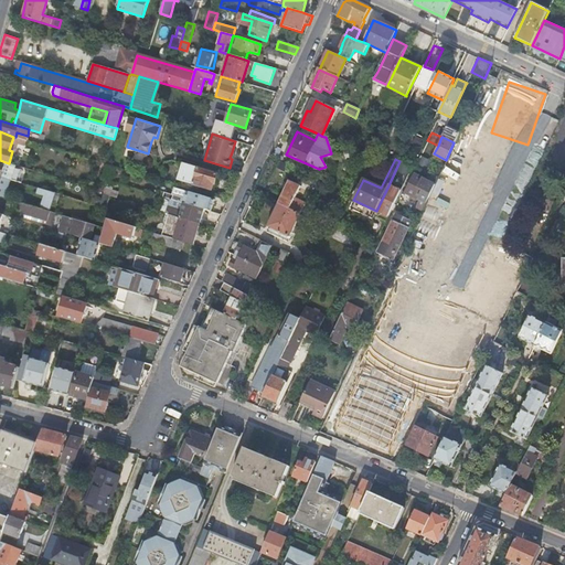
[(6,162),(4,164),(0,163),(0,176),(1,177),(11,180),(14,168),(16,166),(9,163),(6,162)]
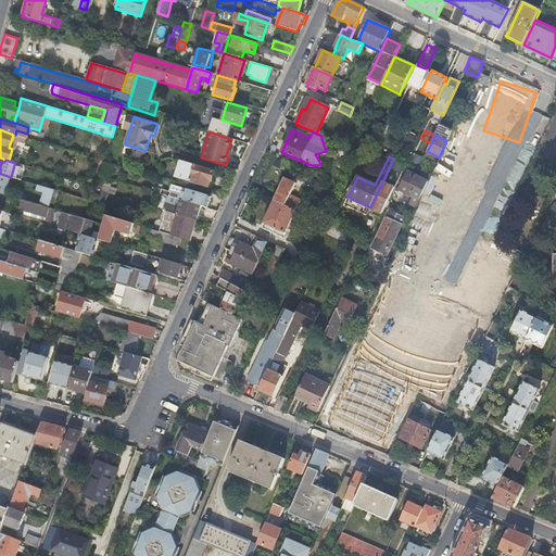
[(110,178),(114,165),(104,162),(100,176),(105,177),(110,178)]
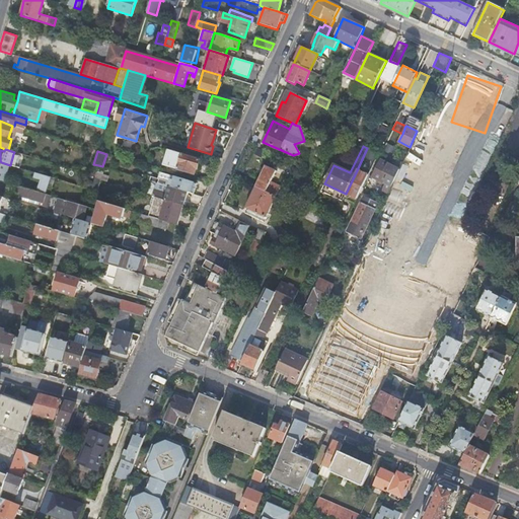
[(197,169),(200,160),(168,151),(164,165),(195,174),(196,169),(197,169)]
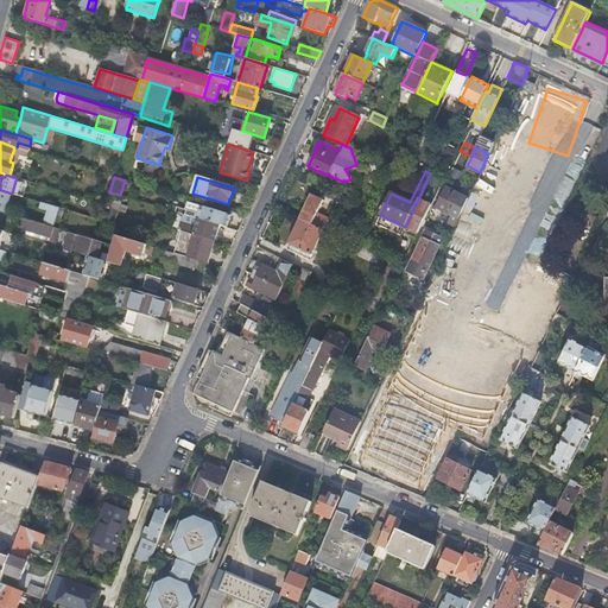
[(453,225),(449,230),(453,232),(468,198),(447,189),(438,208),(454,215),(450,223),(453,225)]
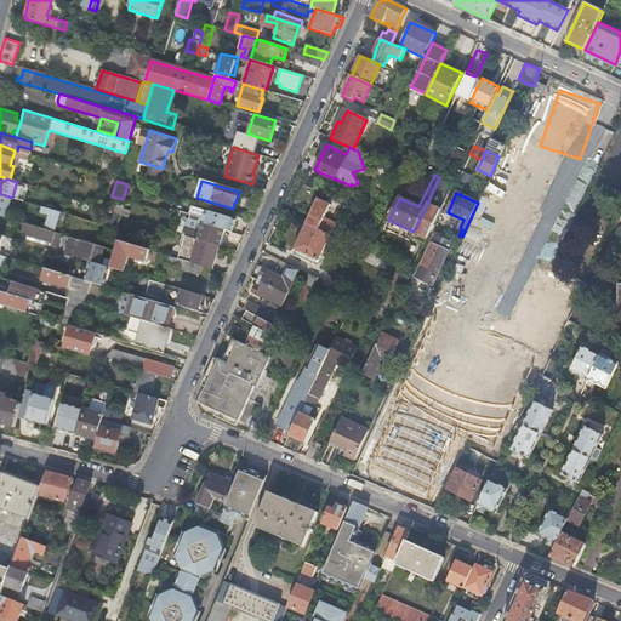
[(318,198),(306,223),(330,234),(336,222),(325,217),(331,204),(318,198)]
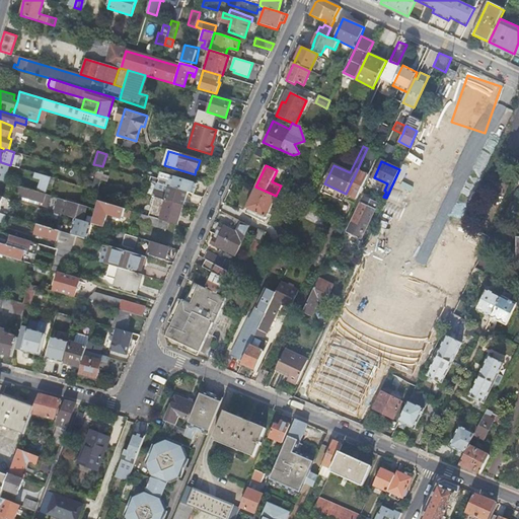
[(344,198),(347,200),(355,204),(362,188),(368,175),(357,170),(346,194),(344,198)]
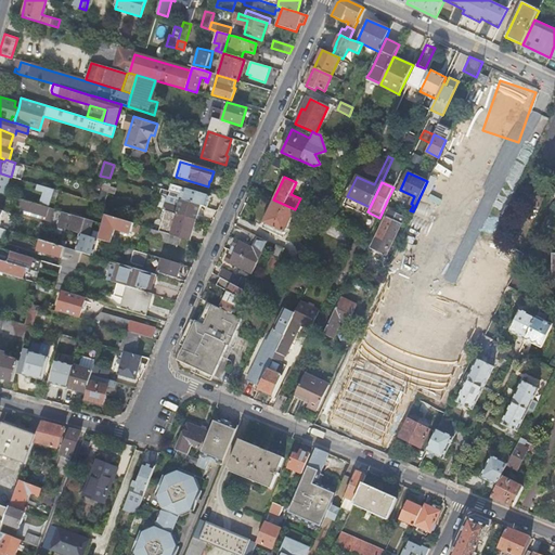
[(49,207),(51,198),(54,190),(37,184),(36,190),(43,192),(41,201),(38,199),(37,204),(49,207)]
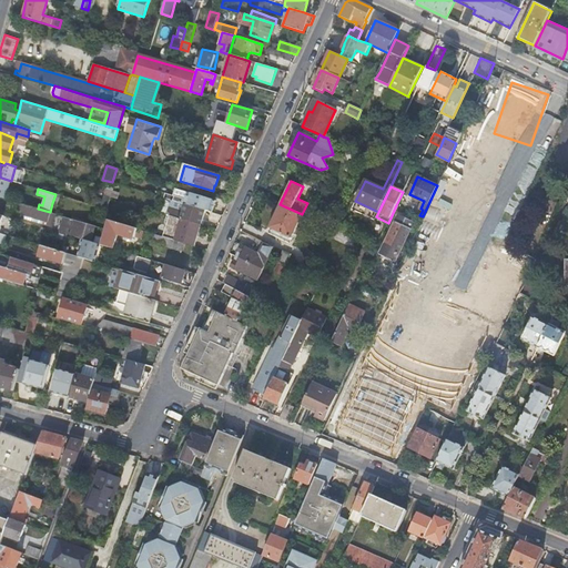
[(186,200),(189,192),(178,189),(175,196),(186,200)]
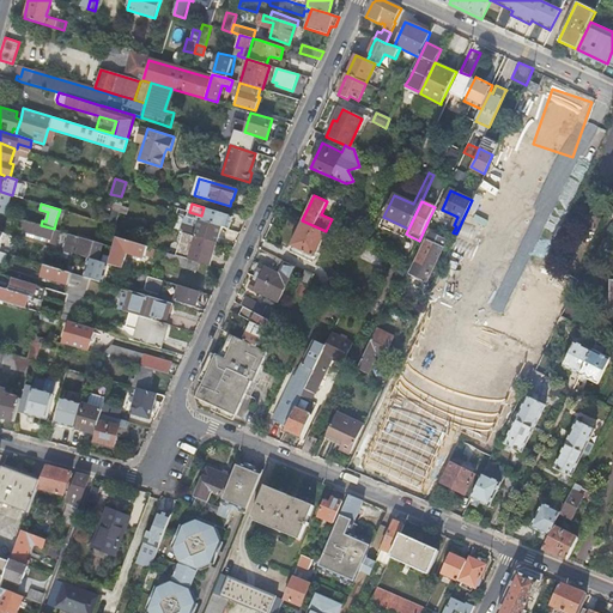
[(222,226),(228,229),(232,217),(204,207),(201,216),(189,212),(180,208),(177,214),(200,220),(222,226)]
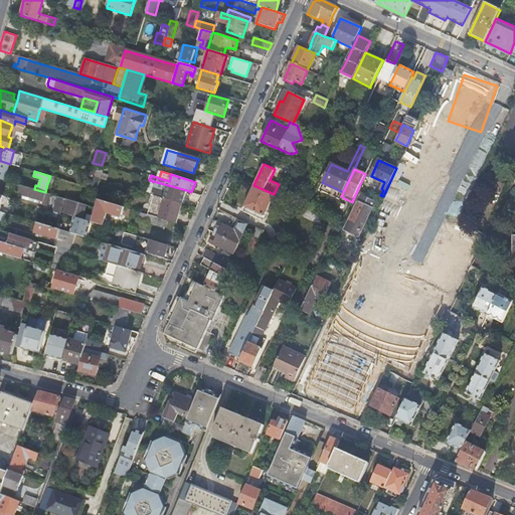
[(94,177),(91,188),(90,189),(97,191),(101,179),(94,177)]
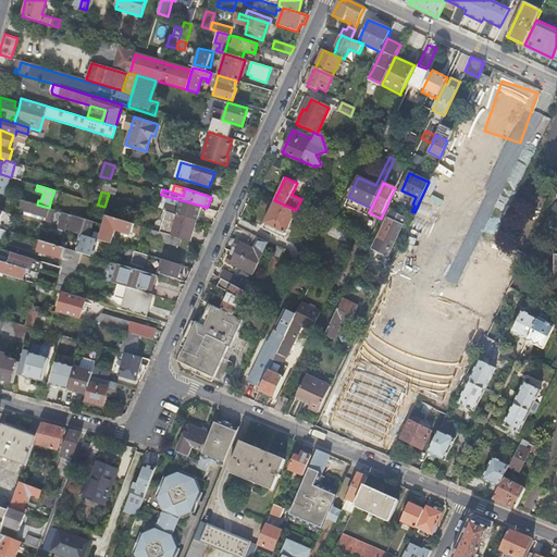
[(50,222),(53,210),(49,208),(37,205),(10,197),(5,209),(16,212),(16,209),(39,215),(38,219),(50,222)]
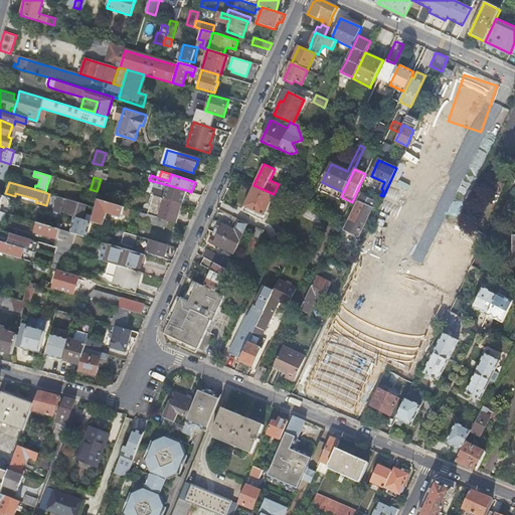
[(164,198),(182,204),(186,190),(168,185),(165,194),(152,190),(151,194),(164,198)]
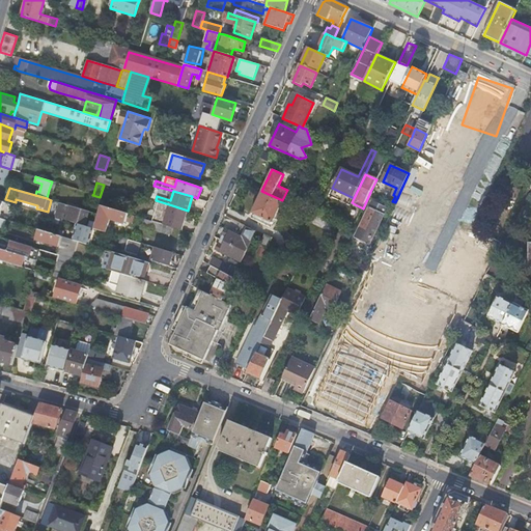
[(282,200),(261,191),(252,213),(272,222),(282,200)]
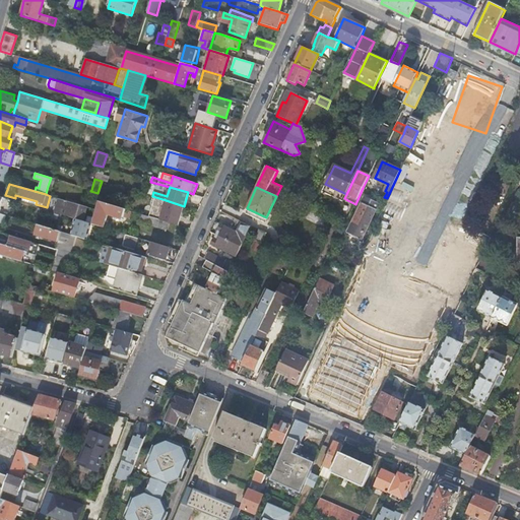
[(332,203),(339,207),(344,198),(336,194),(332,203)]
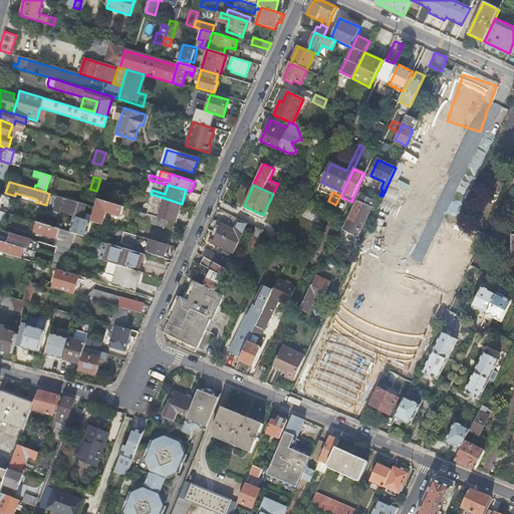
[(15,196),(35,202),(36,199),(15,193),(15,196)]
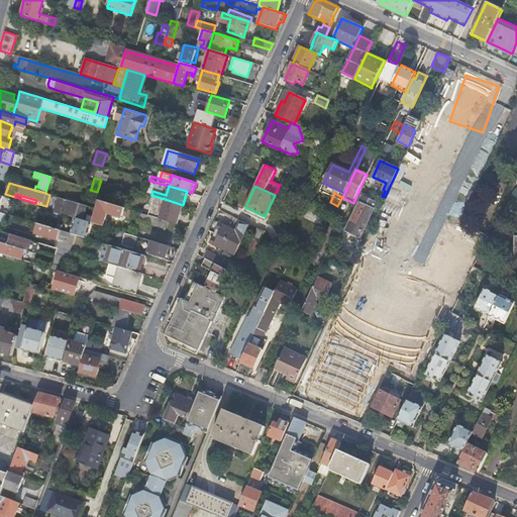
[(159,219),(165,199),(151,195),(149,203),(150,206),(148,215),(159,219)]
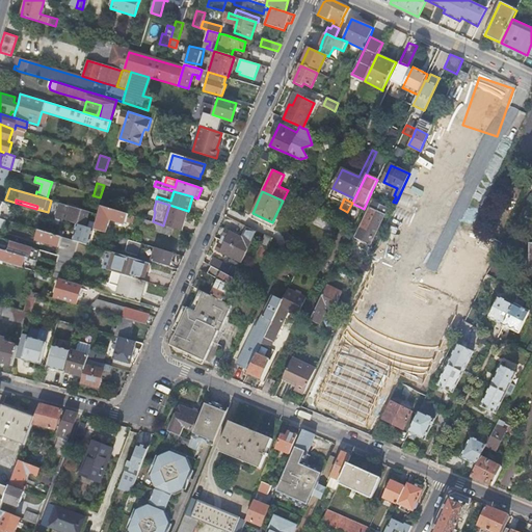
[(354,238),(369,245),(388,208),(373,201),(354,238)]
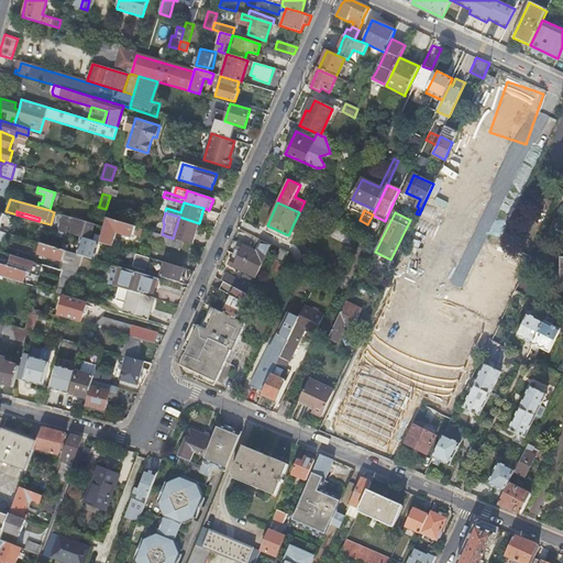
[(70,234),(81,238),(88,240),(94,223),(63,214),(58,230),(70,234)]
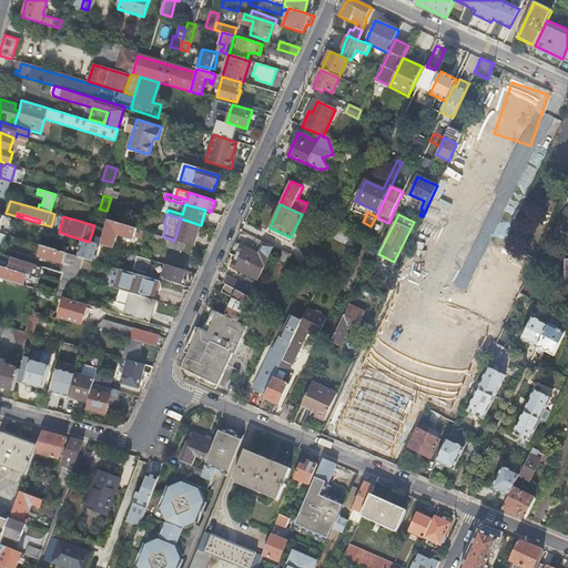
[(183,243),(194,246),(196,237),(200,239),(201,234),(199,233),(201,225),(181,219),(174,241),(183,243)]
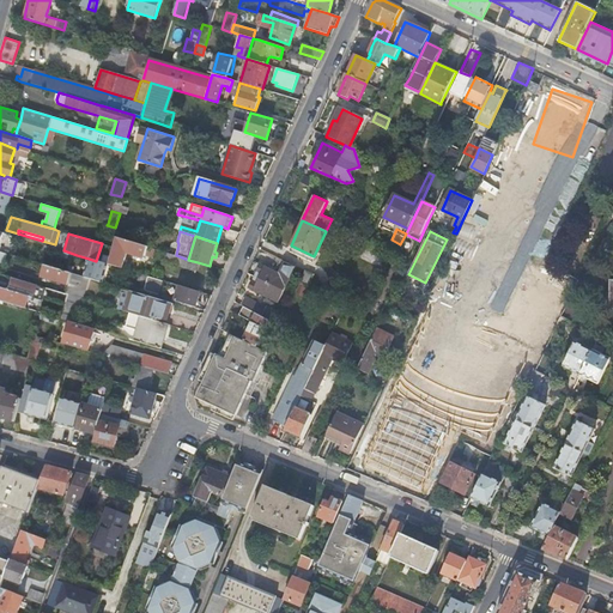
[(109,265),(122,268),(127,253),(144,258),(145,256),(151,258),(155,249),(117,237),(114,248),(109,265)]
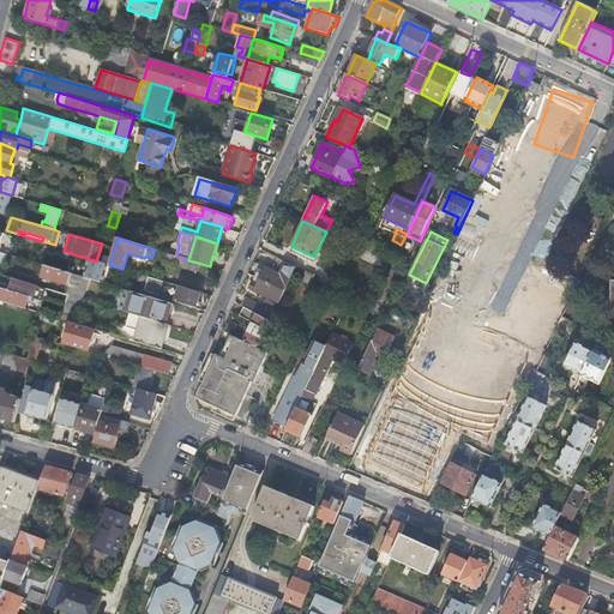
[(194,275),(198,263),(188,260),(176,256),(166,253),(163,265),(194,275)]
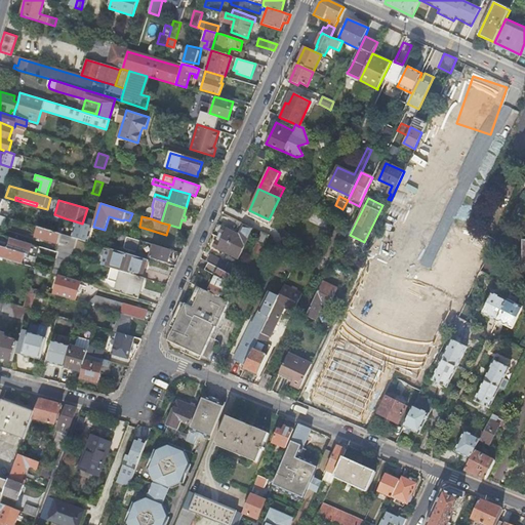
[(72,237),(75,238),(87,242),(92,226),(82,224),(76,221),(72,237)]
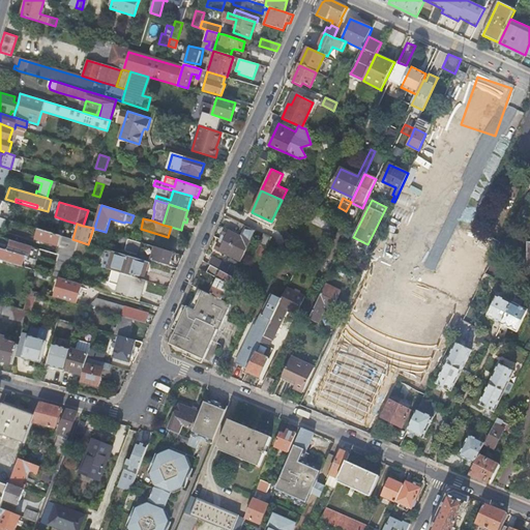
[(225,230),(219,239),(245,252),(248,246),(256,231),(246,226),(241,237),(225,230)]
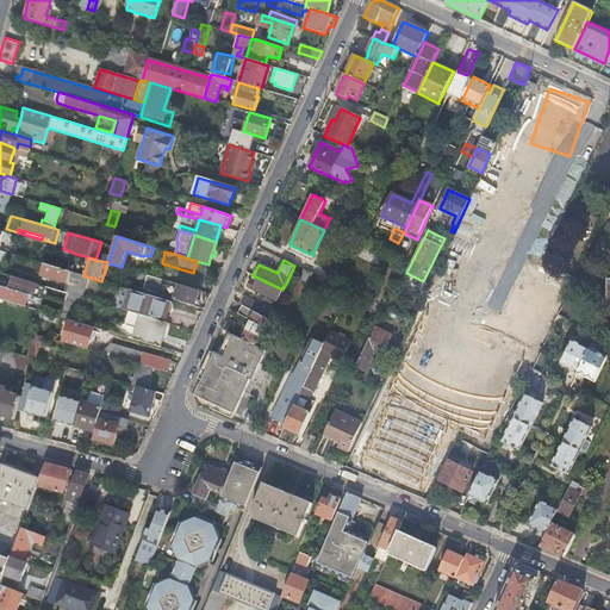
[(68,284),(72,272),(44,265),(41,275),(68,284)]
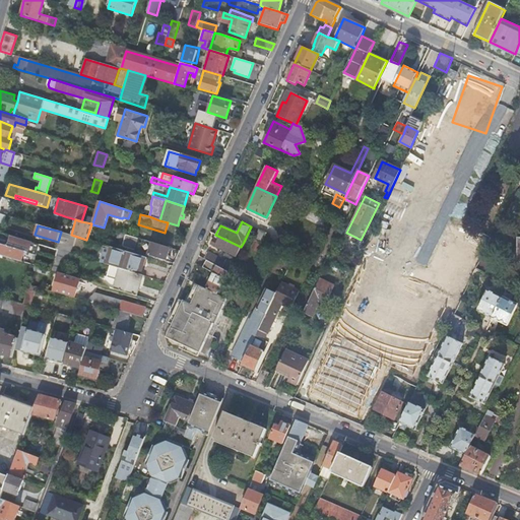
[(253,246),(260,249),(266,234),(260,231),(253,246)]
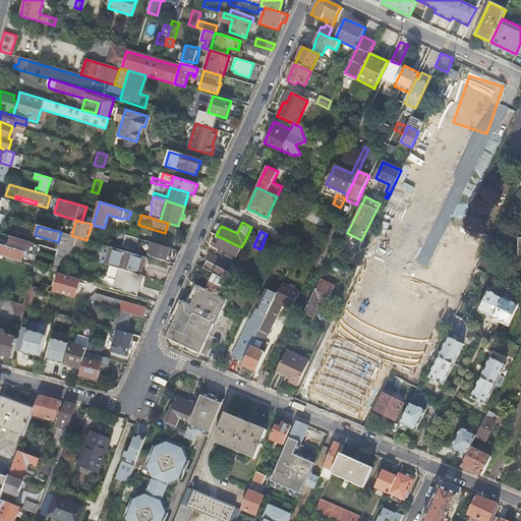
[(57,250),(69,253),(74,236),(71,235),(61,232),(58,242),(56,249),(57,250)]
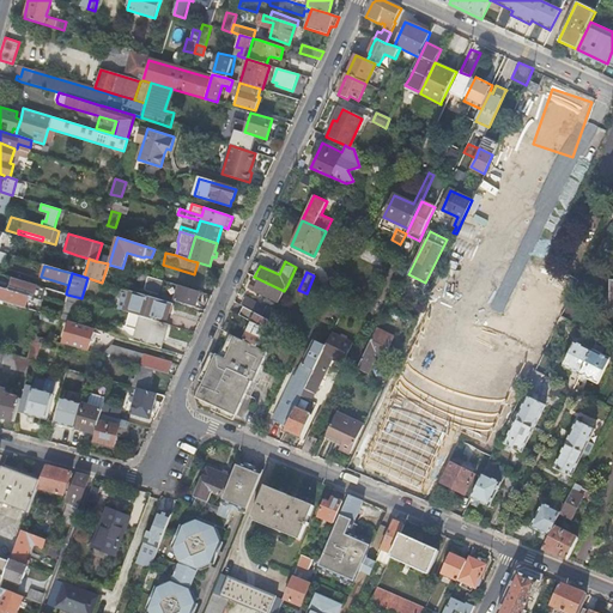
[(144,287),(145,292),(157,296),(162,280),(147,275),(144,287)]
